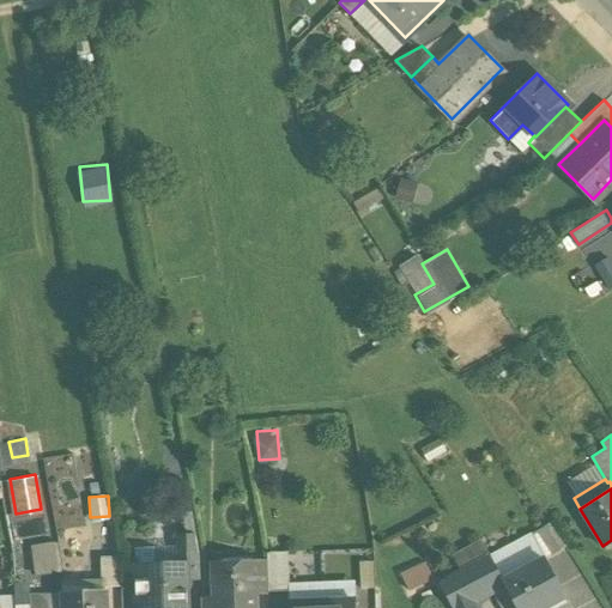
[(551,521),(535,530),(550,553),(565,543),(551,521)]
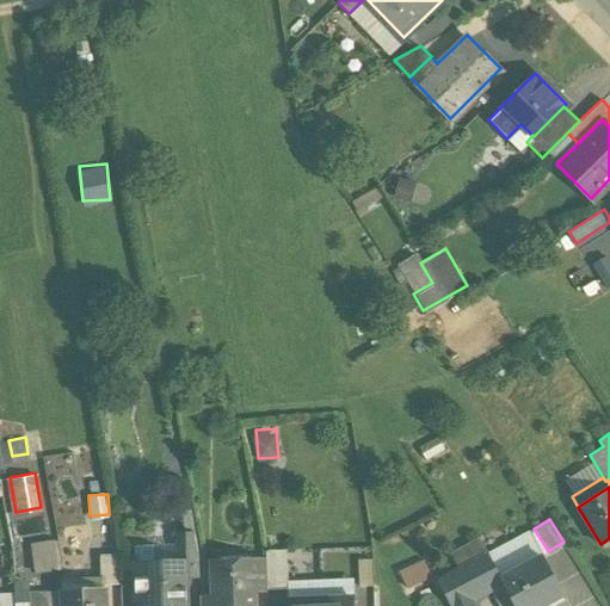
[(548,551),(534,529),(487,554),(500,577),(541,556),(548,551)]
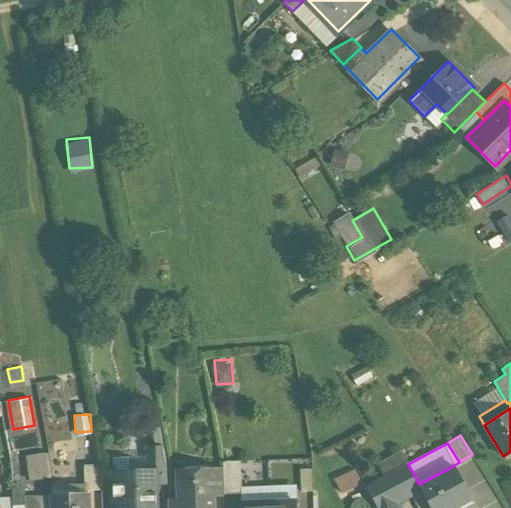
[(162,444),(147,445),(148,470),(154,470),(154,481),(166,480),(165,460),(162,444)]
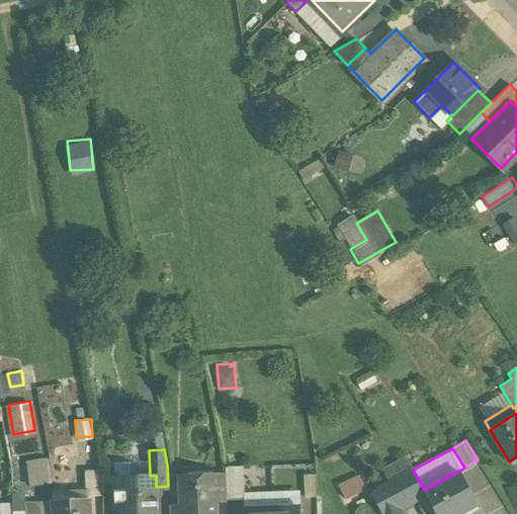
[(42,481),(40,460),(26,462),(28,483),(42,481)]
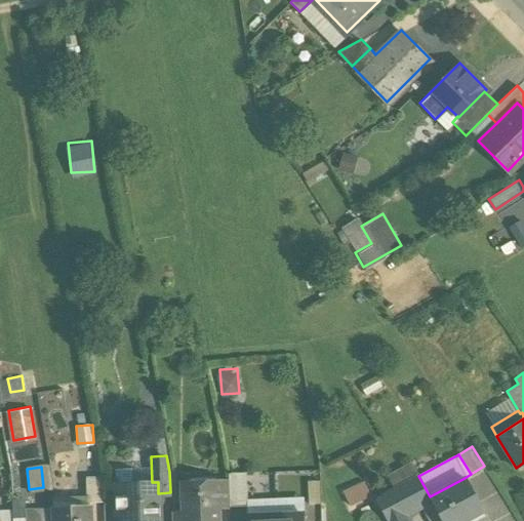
[(131,467),(115,467),(115,483),(131,483),(131,467)]
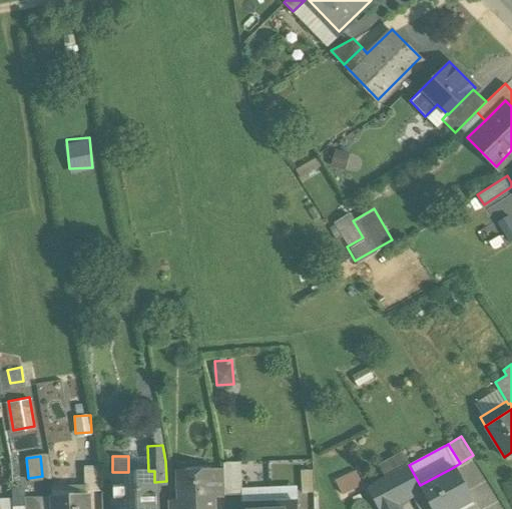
[(239,459),(222,460),(223,469),(224,494),(241,493),(239,459)]
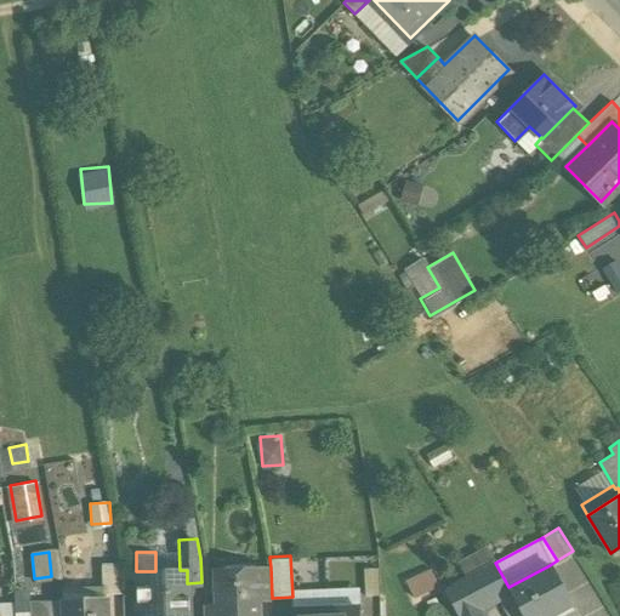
[(10,559),(0,559),(0,572),(10,572),(10,559)]
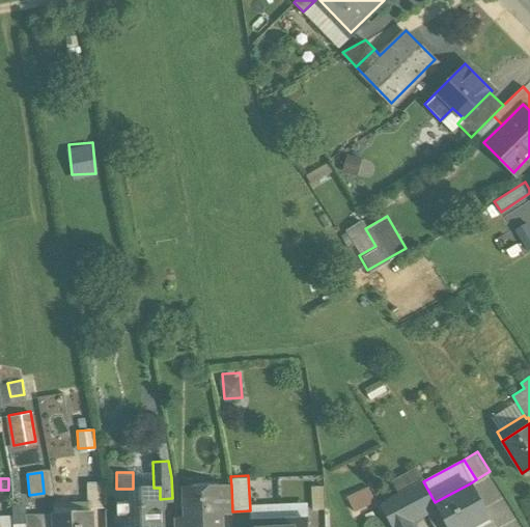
[(422,479),(378,503),(390,526),(395,526),(409,520),(436,505),(423,481),(422,479)]
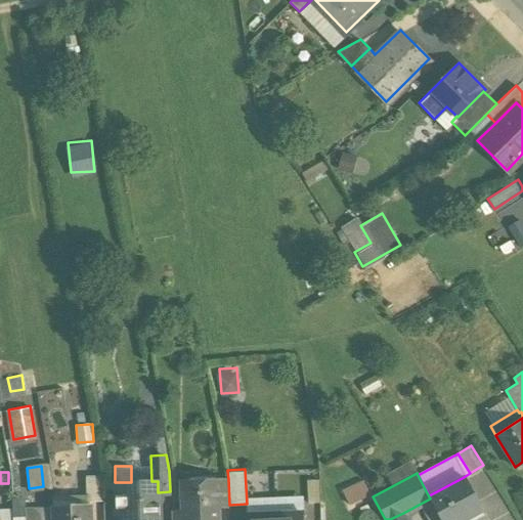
[(101,475),(85,476),(86,495),(86,501),(102,500),(101,475)]
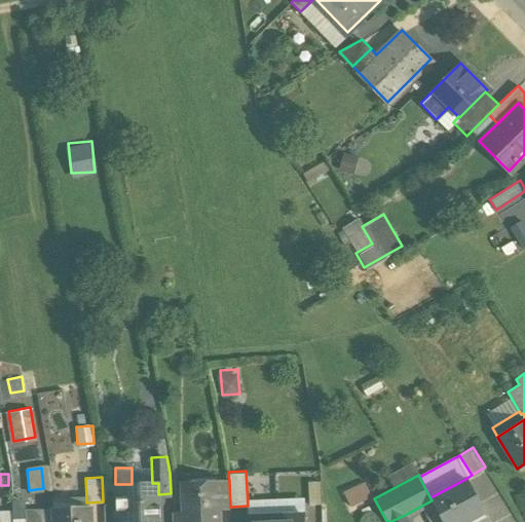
[(465,479),(430,497),(432,500),(443,521),(463,521),(470,519),(469,517),(482,509),(465,479)]
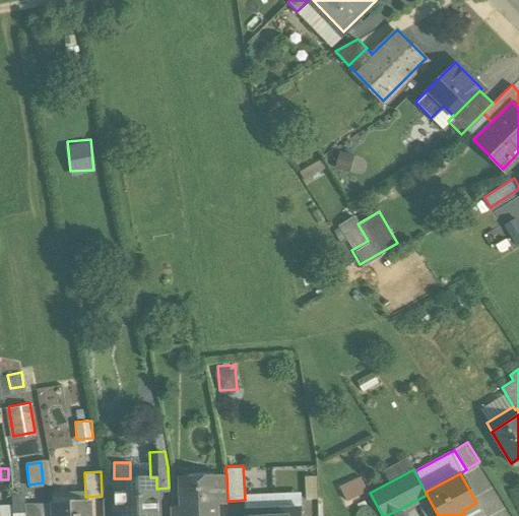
[(359,474),(336,486),(344,502),(367,491),(359,474)]
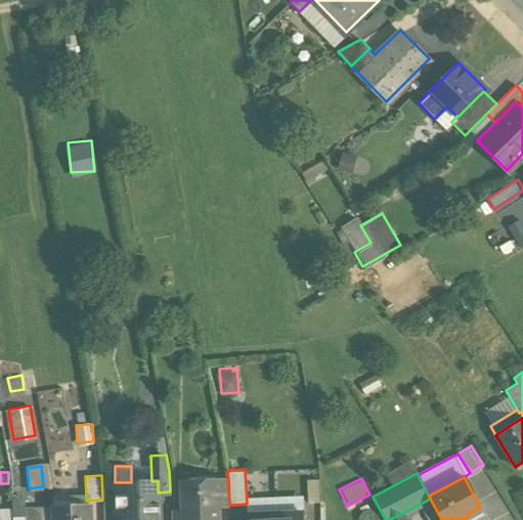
[(228,479),(213,480),(213,488),(215,488),(216,505),(217,505),(229,505),(228,479)]
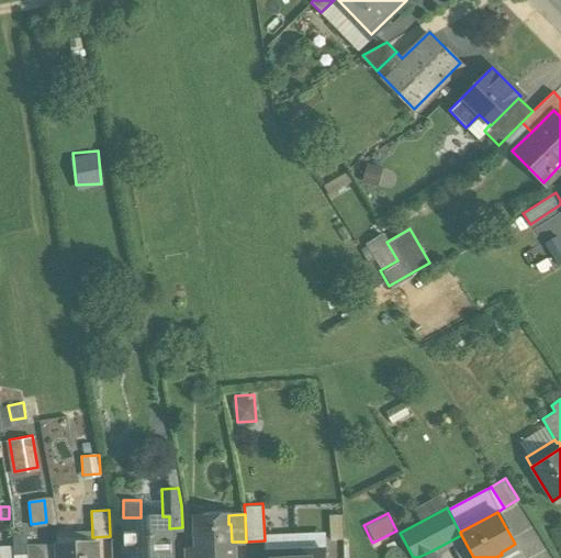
[(340,514),(328,515),(329,538),(343,538),(340,514)]
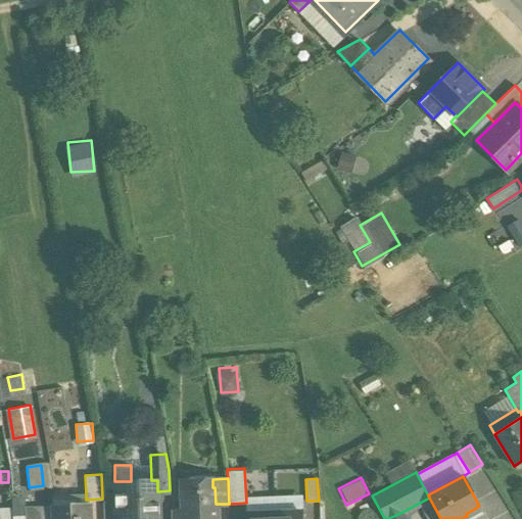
[(131,481),(114,481),(115,511),(122,511),(122,518),(157,518),(157,491),(157,480),(151,480),(131,481)]
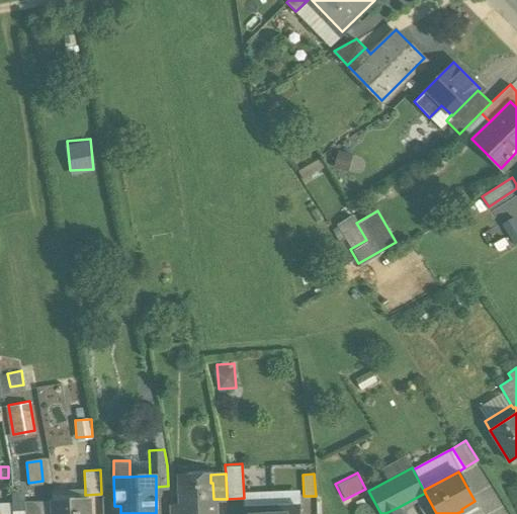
[(210,483),(180,485),(181,504),(182,504),(181,513),(214,513),(214,499),(213,499),(212,483),(210,483)]
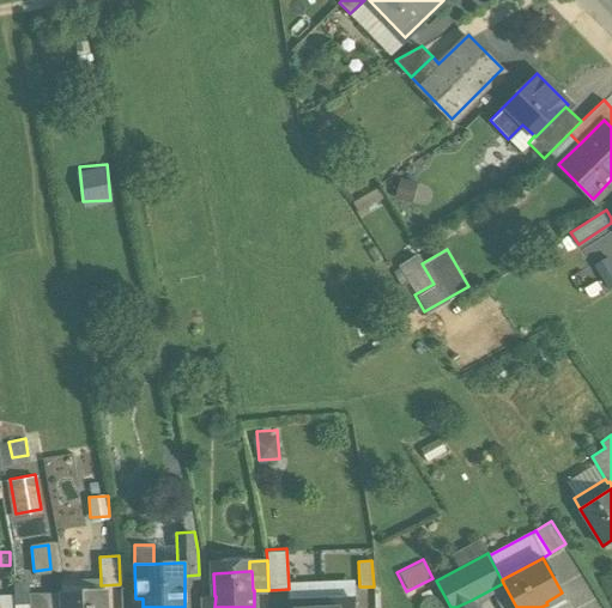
[(101,579),(61,582),(62,606),(62,607),(104,607),(104,591),(101,591),(101,585),(101,579)]
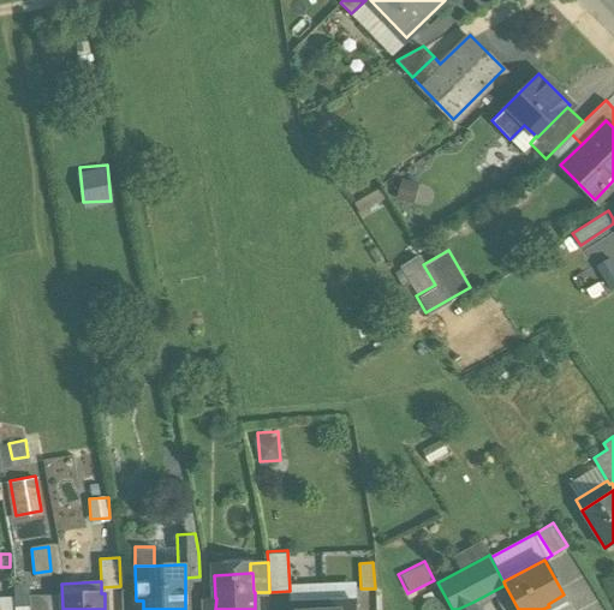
[(39,585),(13,586),(15,604),(29,603),(40,603),(39,585)]
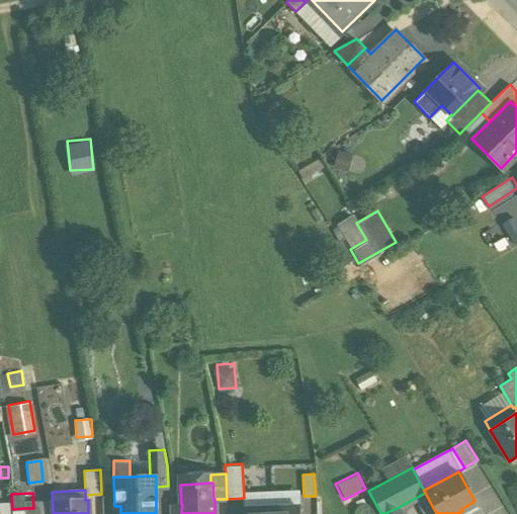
[(181,504),(169,505),(169,513),(181,513),(182,504),(181,504)]
